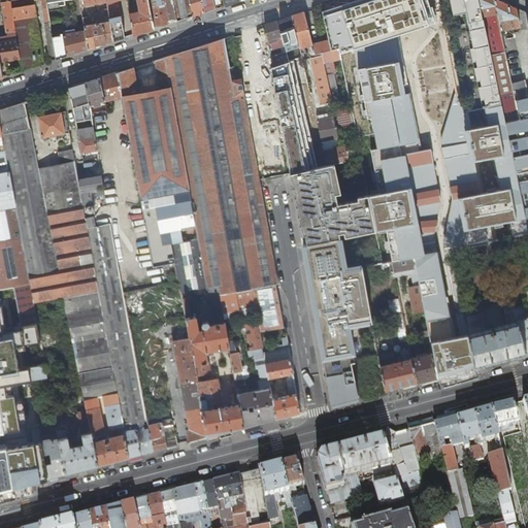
[(0,43),(2,60),(21,57),(12,0),(4,1),(7,30),(9,31),(10,36),(10,41),(0,41),(0,43)]
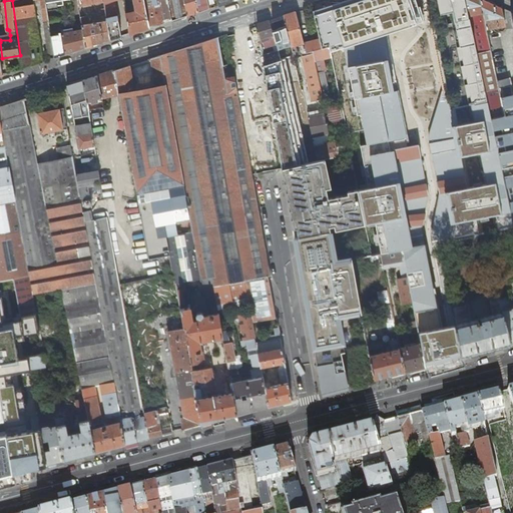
[(20,55),(22,68),(44,61),(34,0),(12,0),(20,55)]
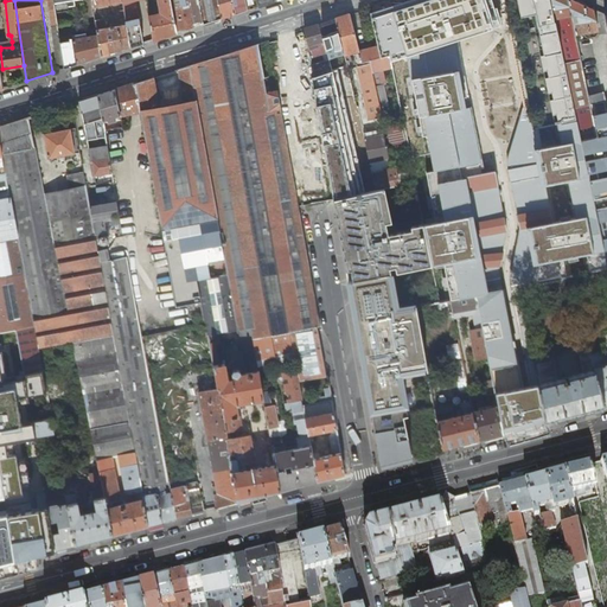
[(49,0),(51,10),(50,10),(52,25),(58,24),(55,0),(49,0)]
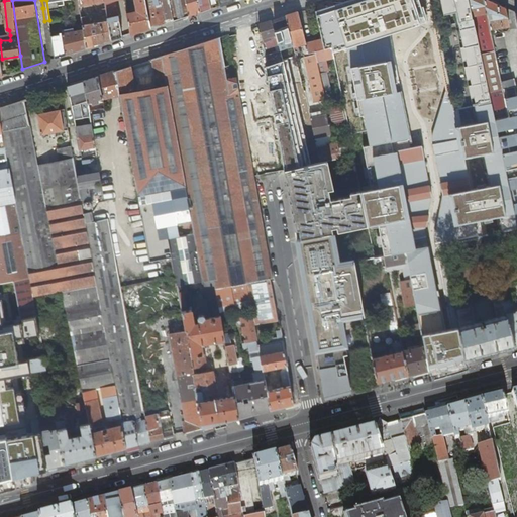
[(46,0),(49,20),(61,19),(58,0),(46,0)]
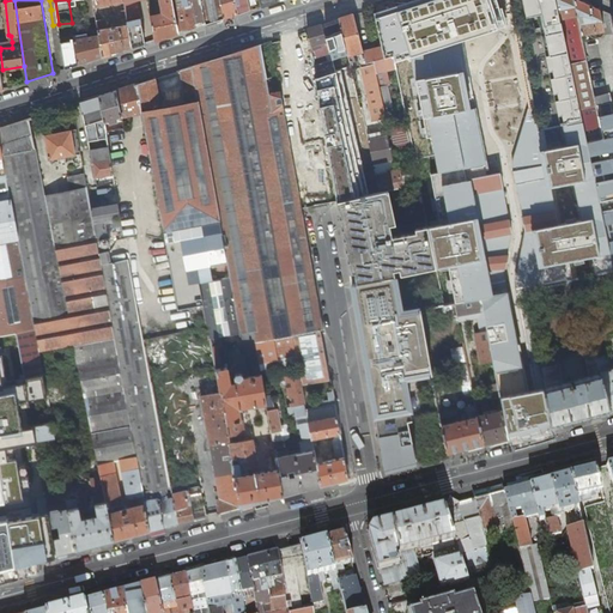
[(128,24),(133,48),(146,43),(138,0),(125,4),(126,14),(127,19),(128,24)]
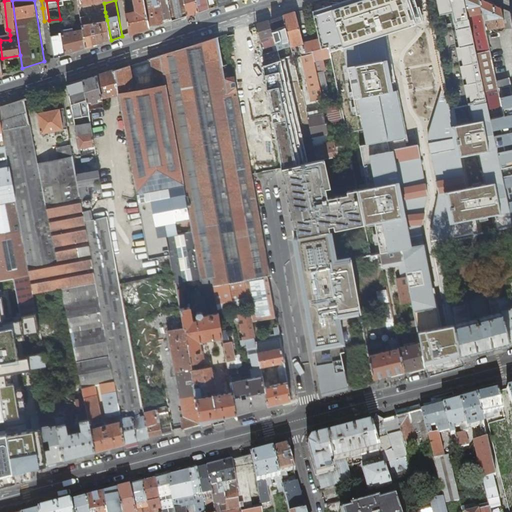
[(144,0),(146,8),(150,27),(165,22),(160,0),(144,0)]
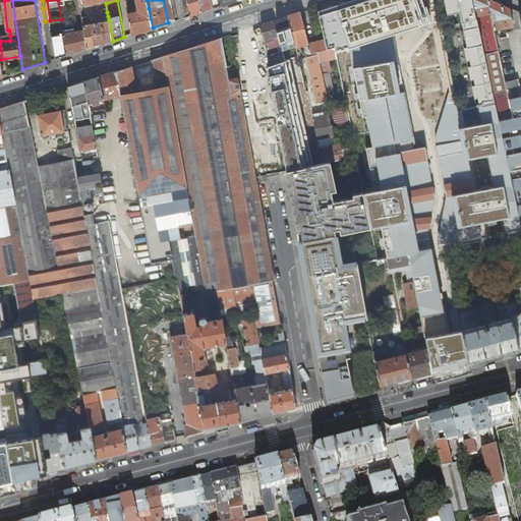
[(163,0),(168,22),(176,19),(172,0),(163,0)]
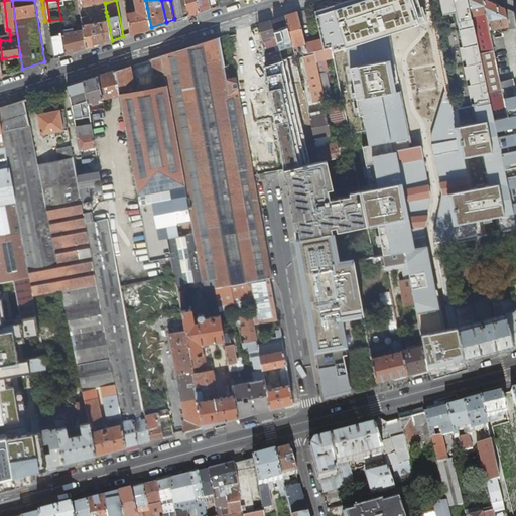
[(170,0),(174,19),(188,15),(185,0),(170,0)]
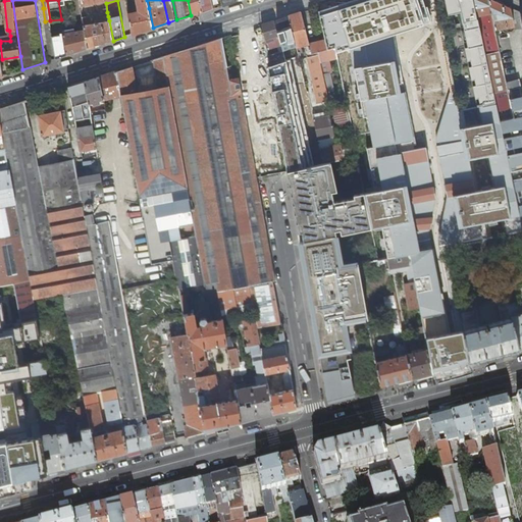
[(188,0),(191,15),(203,11),(200,0),(188,0)]
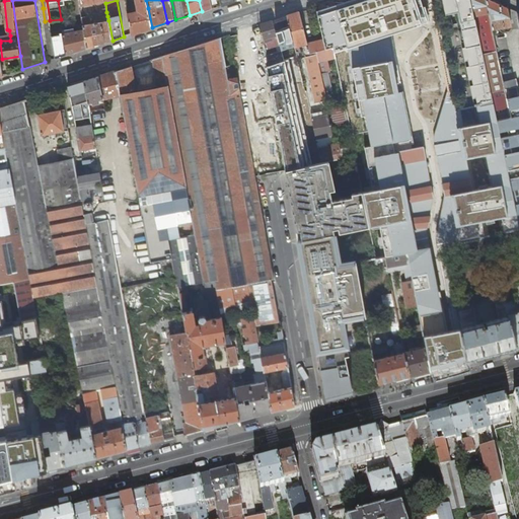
[(199,0),(202,11),(222,5),(220,0),(199,0)]
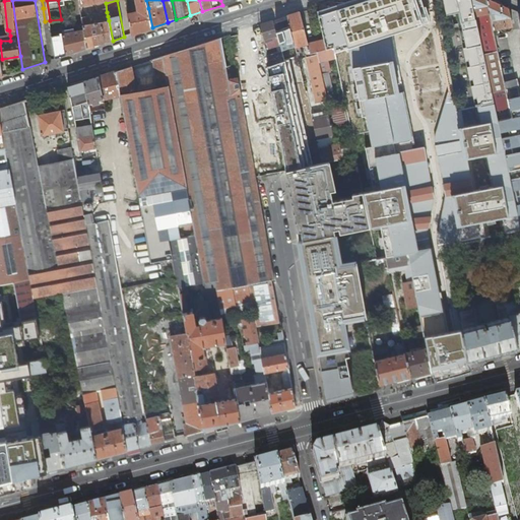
[(420,0),(354,0),(318,11),(323,39),(325,49),(333,47),(334,53),(429,23),(420,0)]
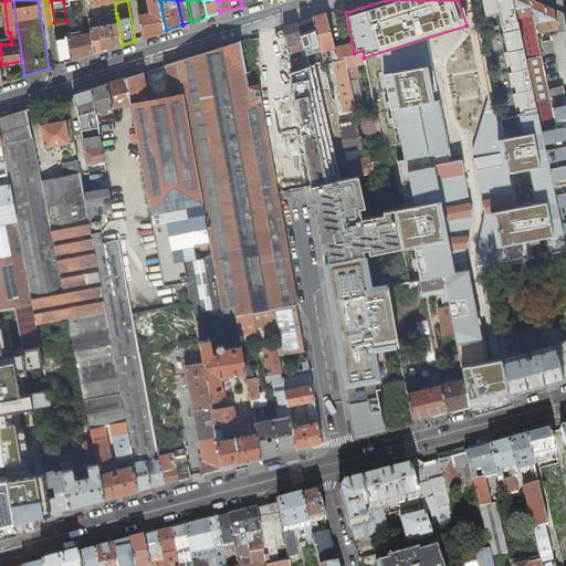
[(523,40),(514,0),(482,0),(484,10),(499,7),(503,31),(500,32),(503,45),(506,44),(507,51),(504,52),(507,66),(511,65),(512,72),(509,72),(512,86),(515,86),(516,92),(513,93),(515,106),(519,106),(521,113),(517,113),(517,115),(537,111),(527,59),(523,40)]
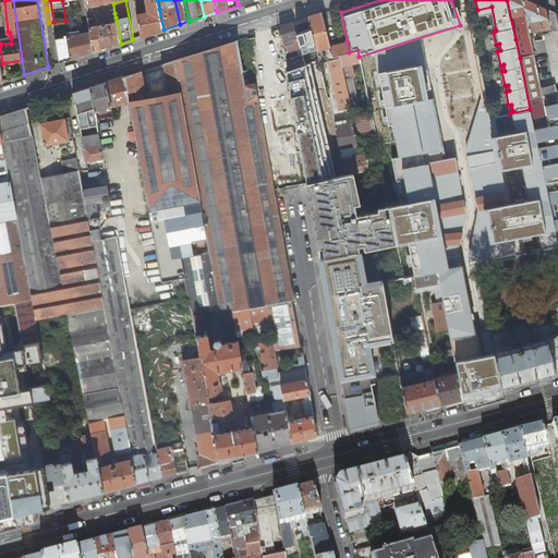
[(523,57),(520,58),(530,109),(533,123),(534,129),(549,126),(545,107),(543,97),(541,88),(529,32),(521,0),(507,0),(516,39),(520,38),(523,57)]
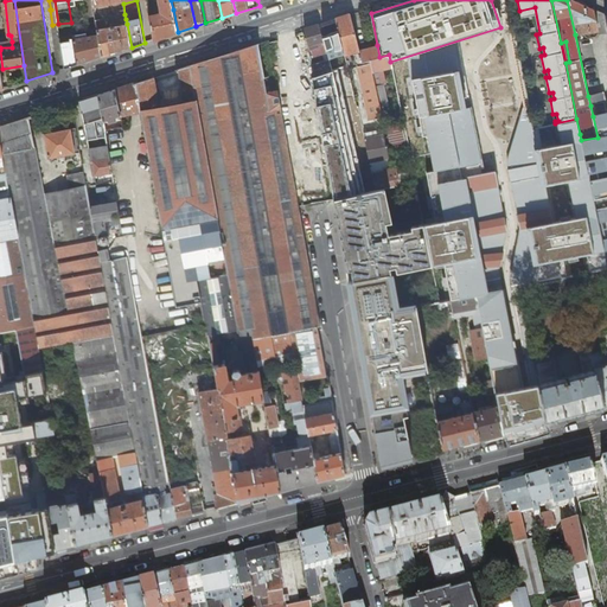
[(567,0),(575,34),(599,31),(594,10),(581,4),(574,0),(567,0)]
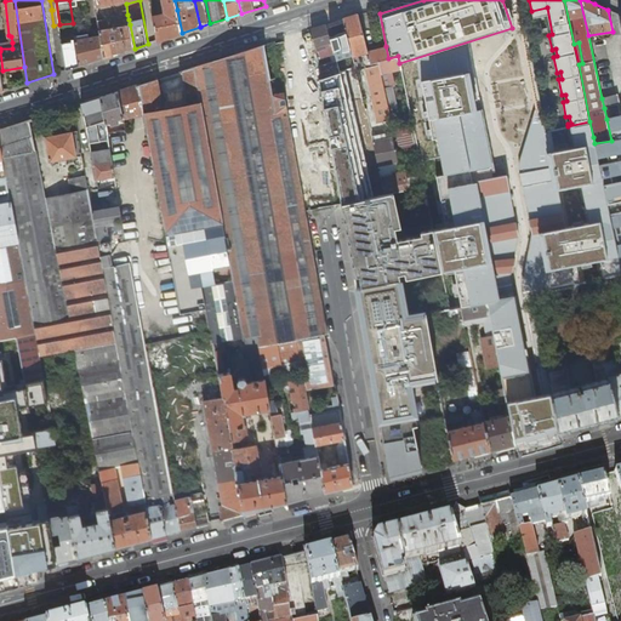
[(531,11),(533,17),(545,15),(548,35),(552,34),(547,7),(531,11)]
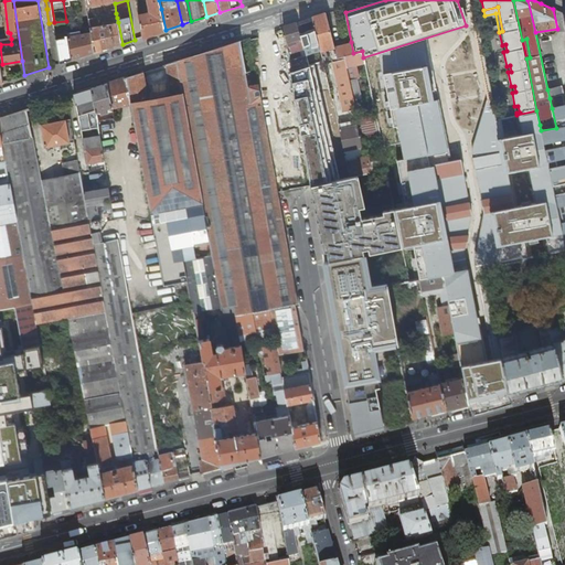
[(139,13),(144,36),(166,30),(161,9),(139,13)]
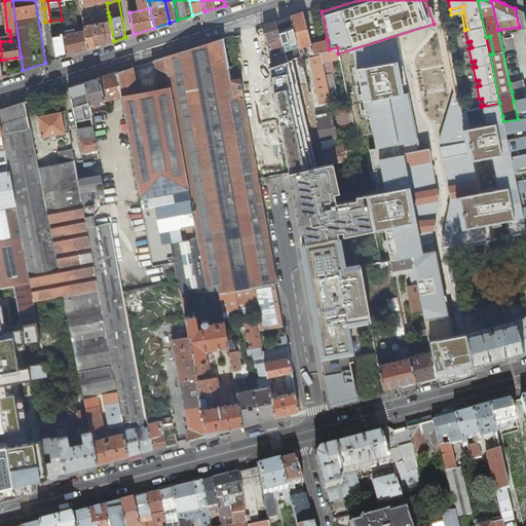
[(320,104),(331,101),(321,51),(313,53),(311,43),(304,12),(298,13),(292,15),(298,43),(299,46),(306,45),(320,104)]
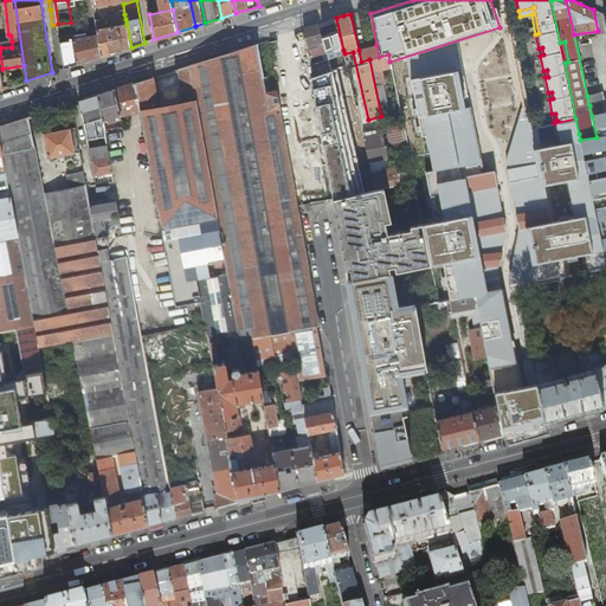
[(98,34),(102,56),(131,47),(127,24),(105,27),(104,18),(96,19),(98,34)]
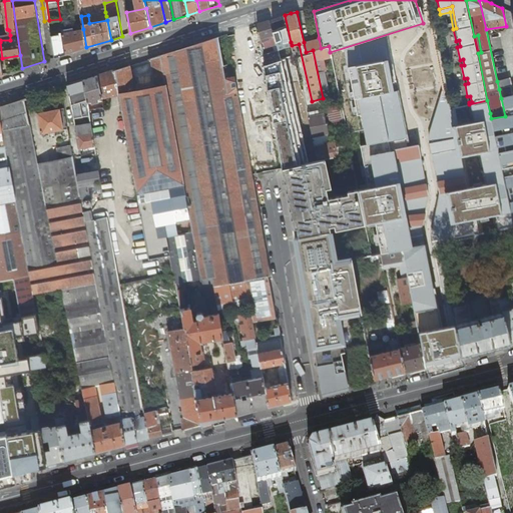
[(280,30),(277,18),(270,20),(273,32),(280,30)]
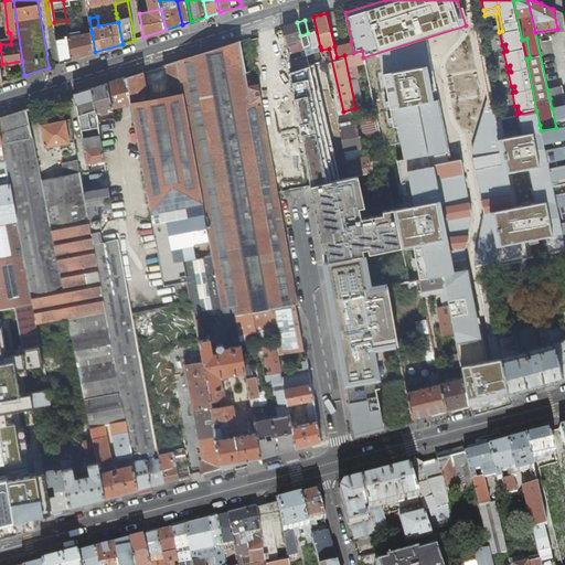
[(289,53),(304,49),(300,35),(297,22),(291,24),(284,27),(289,53)]
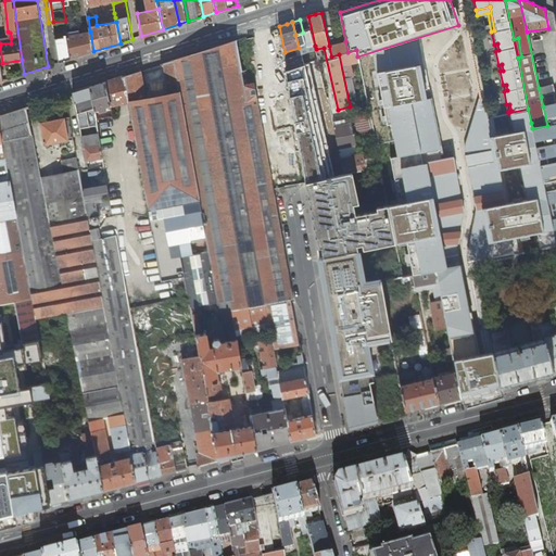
[(53,59),(59,58),(55,34),(53,23),(48,24),(53,59)]
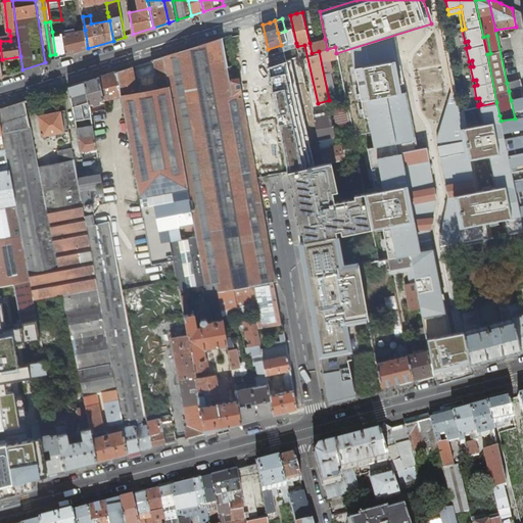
[(63,31),(67,55),(88,48),(85,30),(76,31),(76,29),(63,31)]
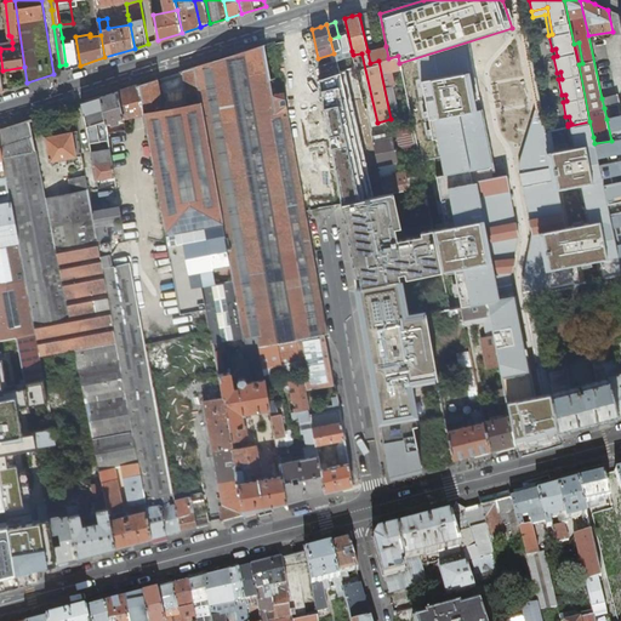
[(290,36),(296,67),(298,84),(307,83),(297,34),(290,36)]
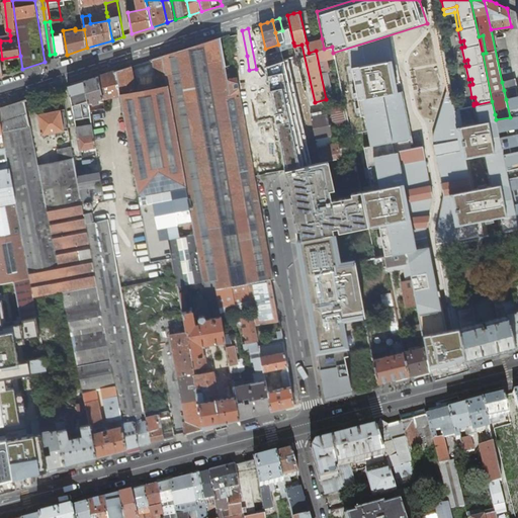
[(55,54),(56,58),(67,55),(63,30),(52,31),(55,54)]
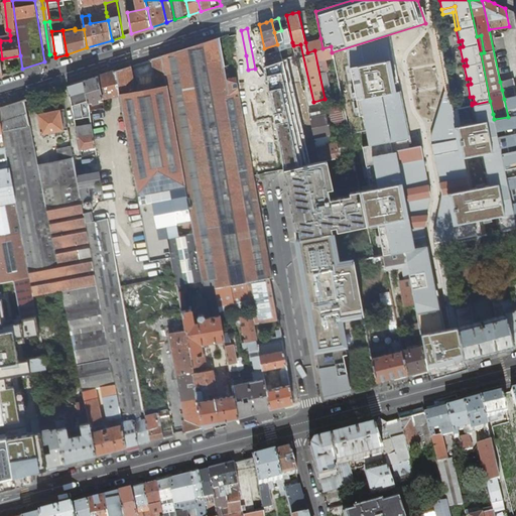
[(230,58),(246,55),(241,30),(229,33),(220,37),(225,67),(231,66),(230,58)]
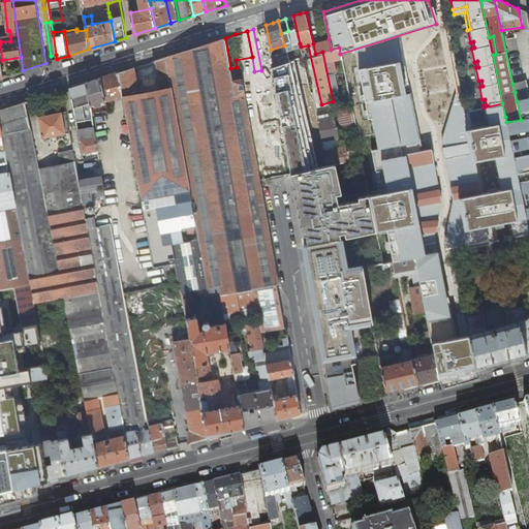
[(252,288),(277,284),(279,284),(260,180),(242,80),(232,82),(231,76),(230,68),(225,38),(165,57),(176,113),(191,200),(196,225),(198,240),(208,287),(219,286),(220,294),(252,288)]
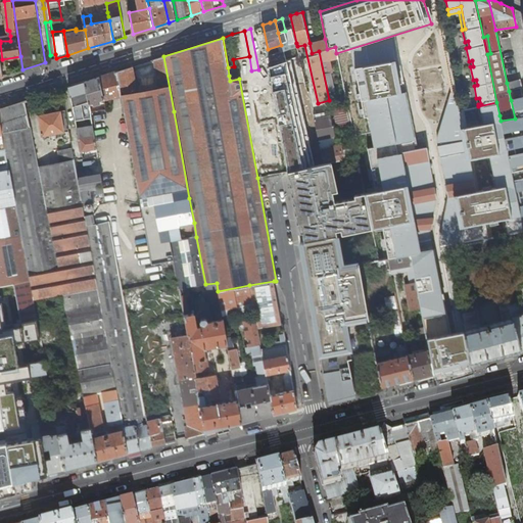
[(325,39),(310,43),(312,53),(319,51),(329,100),(335,99),(330,76),(328,77),(327,74),(332,72),(329,60),(337,58),(336,53),(335,47),(327,49),(325,39)]
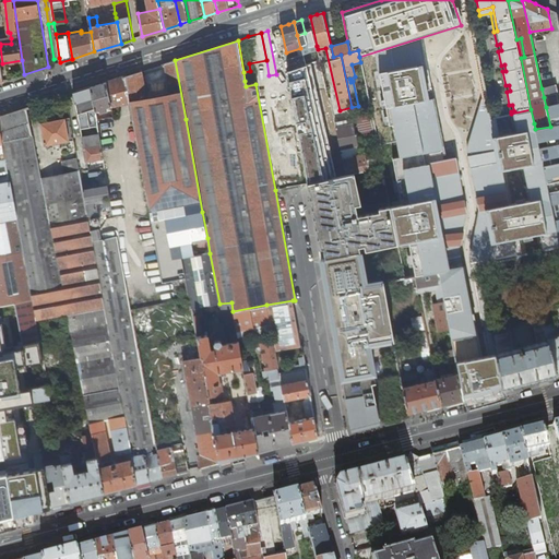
[(317,46),(301,51),(302,54),(306,66),(310,64),(320,61),(318,49),(317,46)]
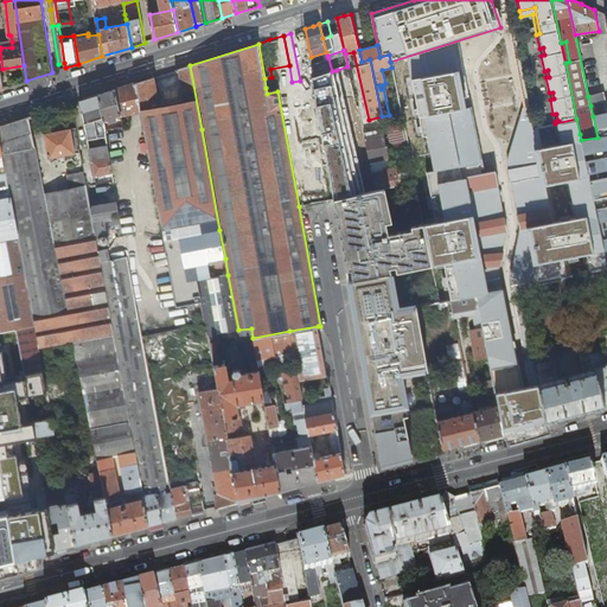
[(328,58),(312,64),(315,77),(332,71),(328,58)]
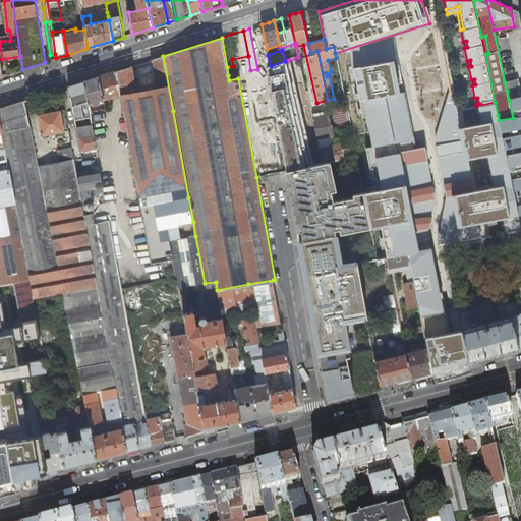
[(173,111),(163,56),(155,58),(160,88),(165,113),(173,111)]
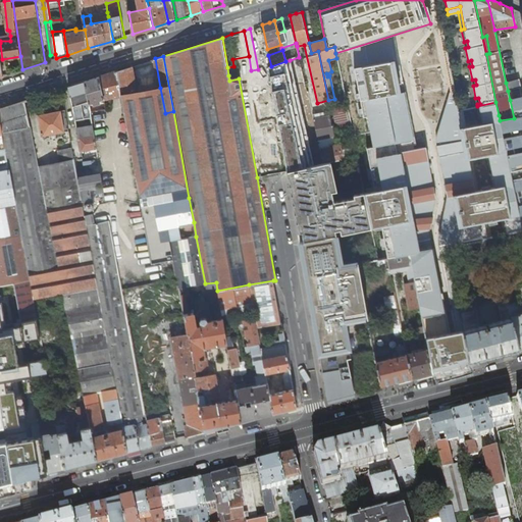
[(286,136),(293,135),(299,133),(303,132),(306,143),(306,144),(308,143),(318,141),(318,139),(315,127),(305,129),(304,125),(290,60),(285,61),(271,66),(286,136)]
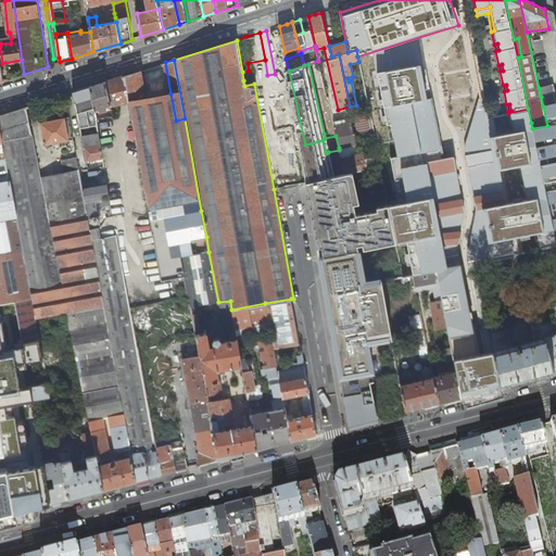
[(420,65),(377,74),(396,159),(442,149),(420,65)]
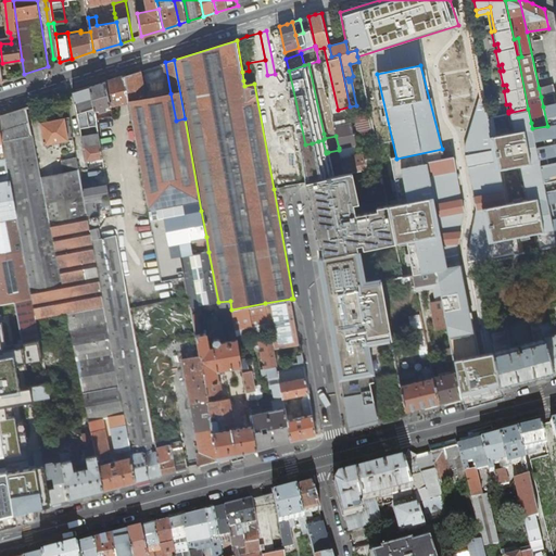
[(147,98),(146,97),(141,71),(123,76),(127,101),(147,98)]
